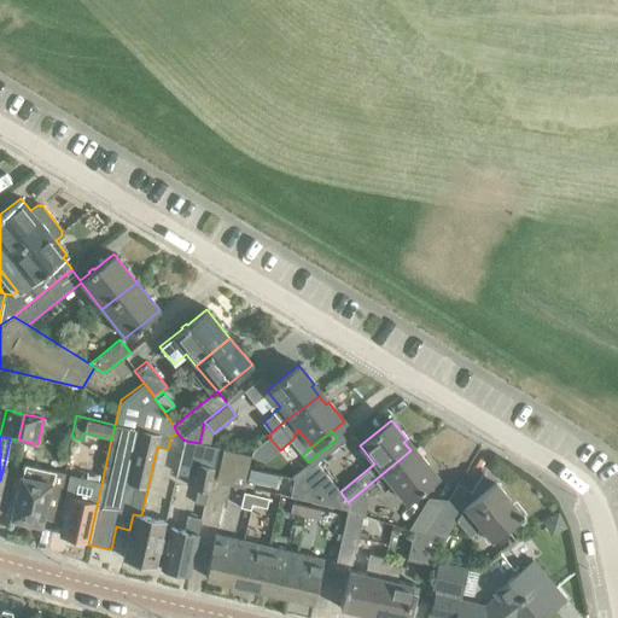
[(186,441),(184,439),(175,473),(188,477),(193,458),(199,460),(198,465),(213,467),(217,448),(199,443),(186,441)]
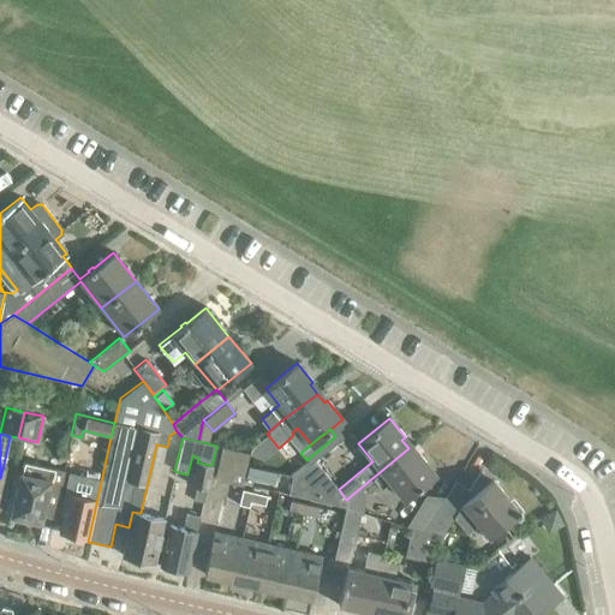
[(249,453),(221,447),(215,479),(242,485),(249,453)]
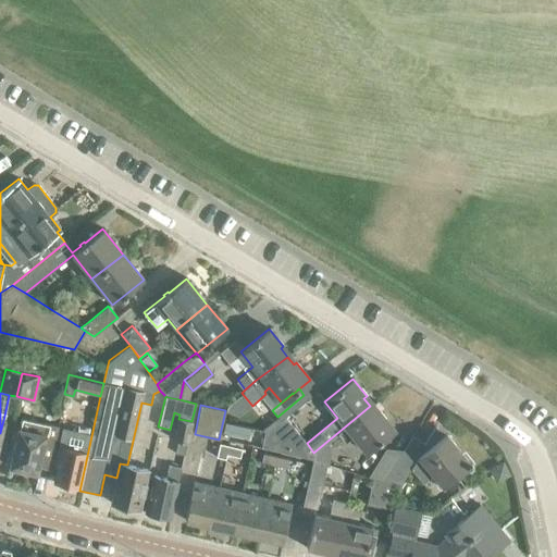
[(380,412),(378,415),(370,406),(338,432),(345,441),(351,435),(366,452),(394,429),(380,412)]
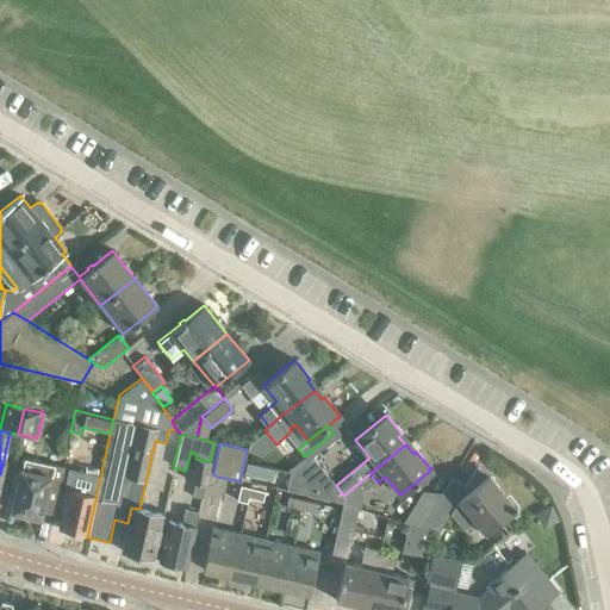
[(76,449),(67,447),(64,462),(74,465),(76,449)]
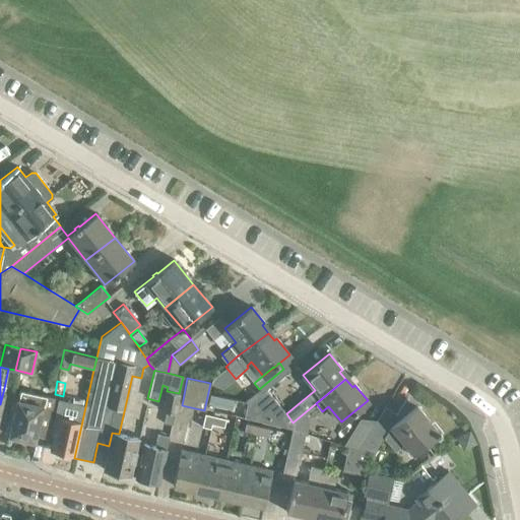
[(265,389),(247,404),(254,413),(273,398),(265,389)]
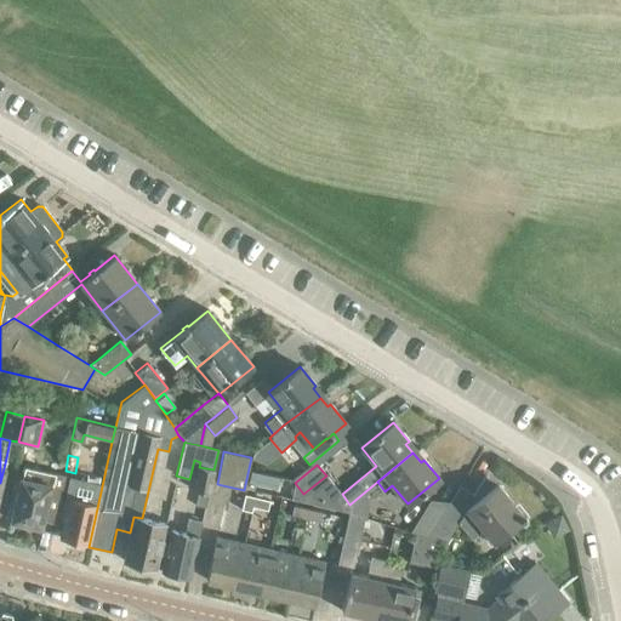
[(208,494),(214,469),(199,467),(194,490),(199,491),(195,505),(205,507),(208,494)]
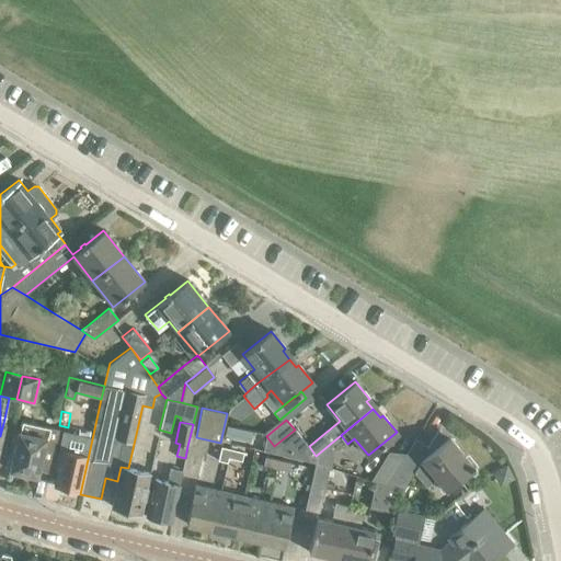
[(225,424),(222,435),(249,441),(251,431),(225,424)]
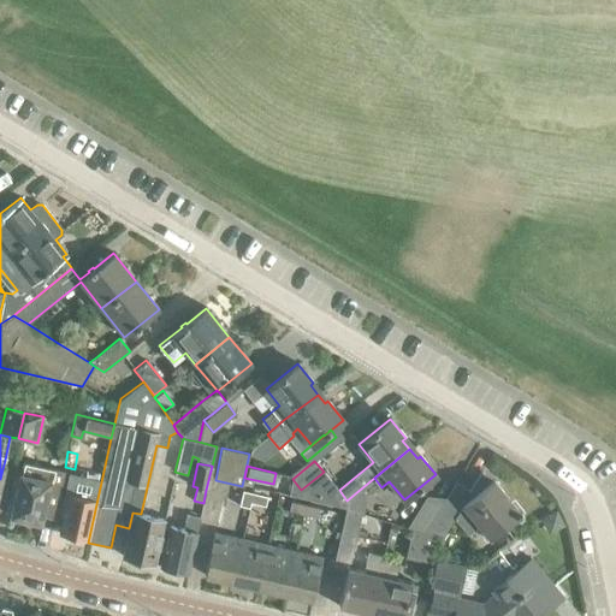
[(21,469),(12,510),(11,516),(19,519),(18,521),(33,523),(36,522),(40,522),(51,475),(21,469)]
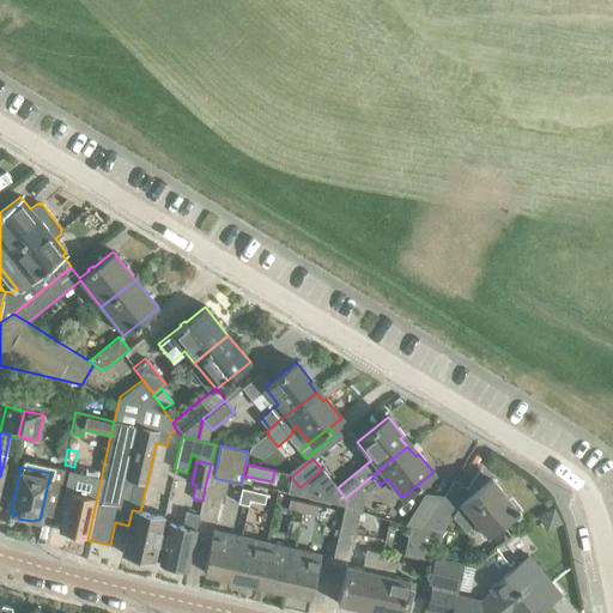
[(299,487),(291,477),(287,493),(344,505),(345,498),(338,487),(328,478),(322,469),(299,487)]
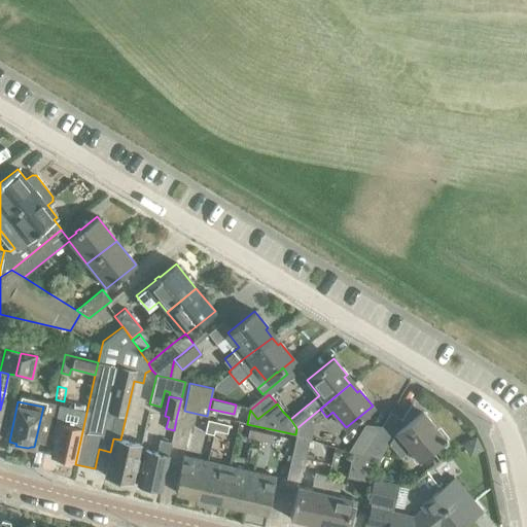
[(401,420),(389,413),(377,433),(362,456),(373,459),(372,459),(378,462),(389,444),(399,457),(409,449),(419,461),(442,442),(443,443),(447,438),(445,437),(444,437),(422,411),(418,413),(411,403),(401,420)]
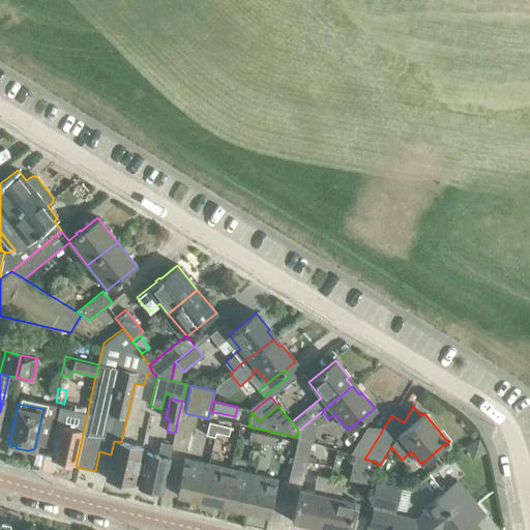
[(53,438),(56,439),(51,459),(61,461),(60,464),(71,466),(72,464),(75,465),(83,431),(67,428),(70,415),(59,412),(53,438)]
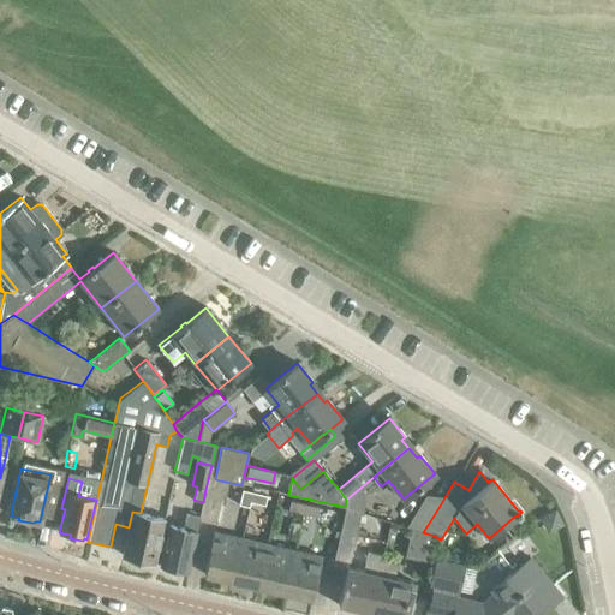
[(275,484),(274,491),(287,495),(290,482),(281,481),(275,484)]
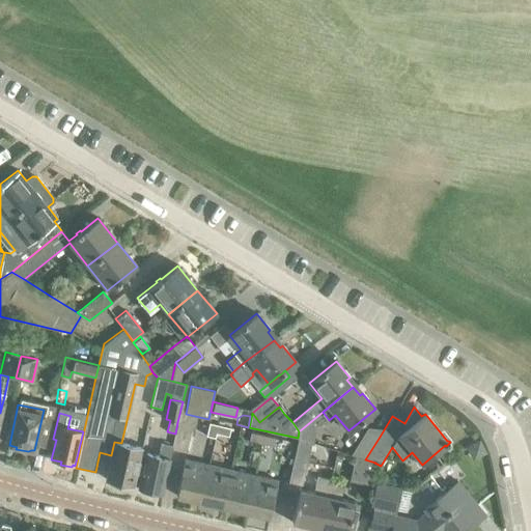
[(311,421),(299,431),(298,438),(311,442),(313,443),(314,437),(314,425),(311,421)]
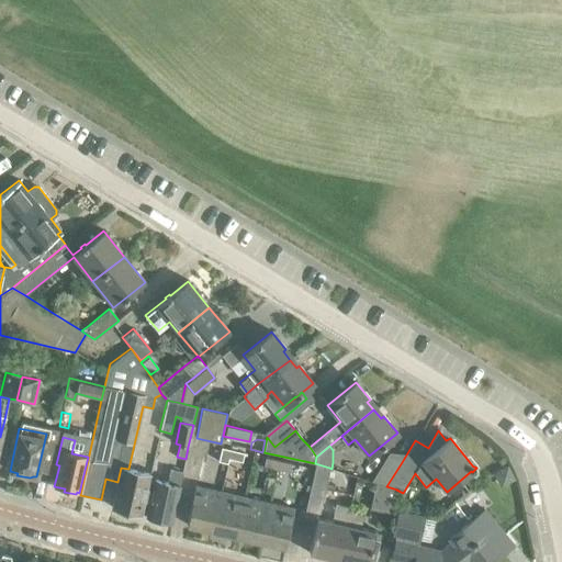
[(227,463),(228,459),(231,450),(222,448),(220,462),(227,463)]
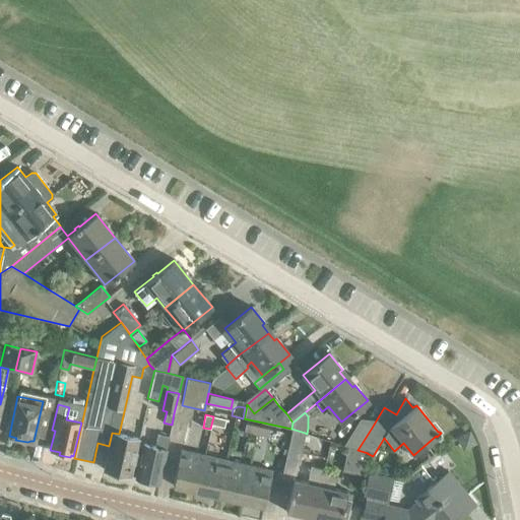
[(225,419),(213,416),(211,425),(223,428),(225,419)]
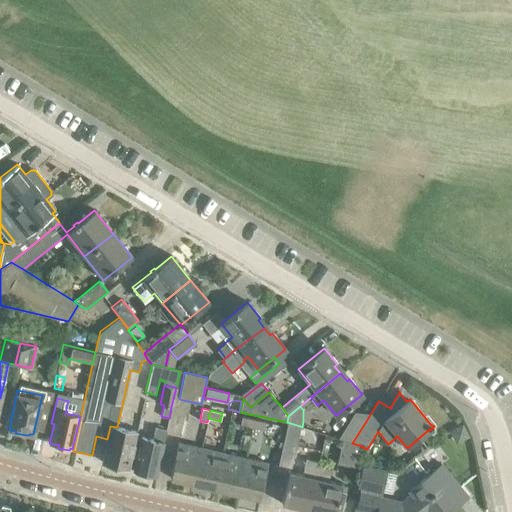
[(354,414),(339,439),(342,440),(352,443),(366,421),(354,414)]
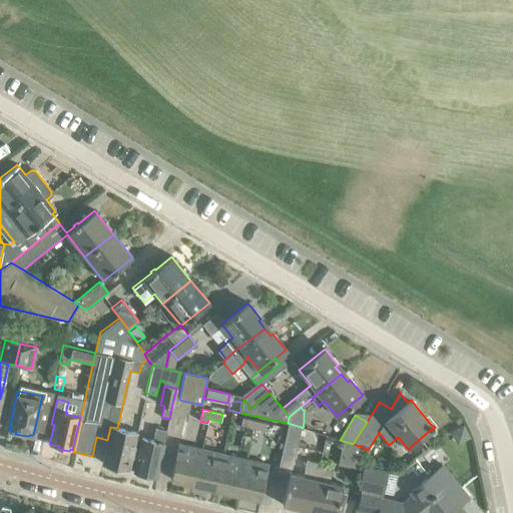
[(240,426),(252,429),(254,421),(242,418),(240,426)]
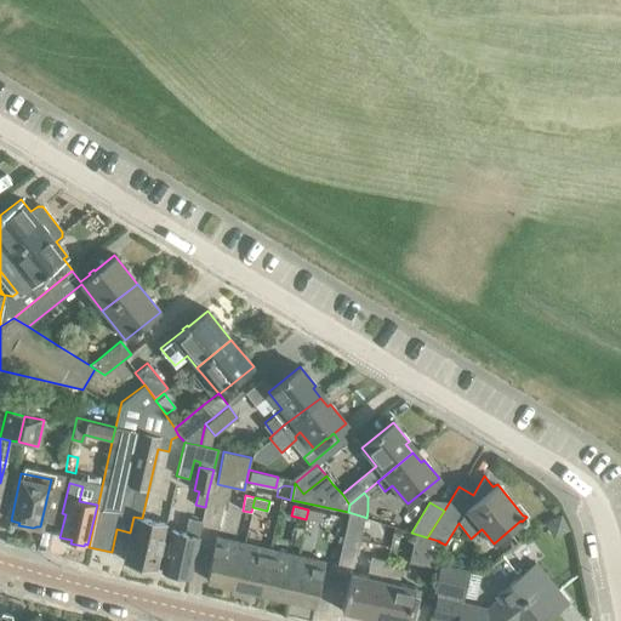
[(308,510),(306,519),(322,523),(323,513),(308,510)]
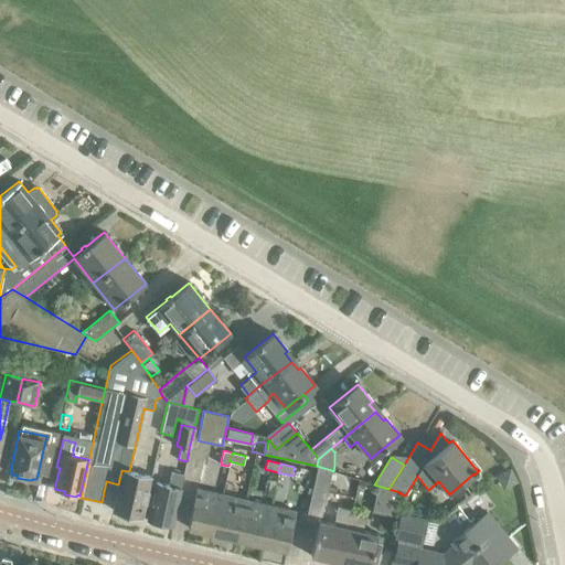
[(331,471),(331,470),(317,466),(305,519),(318,522),(318,521),(319,521),(331,471)]
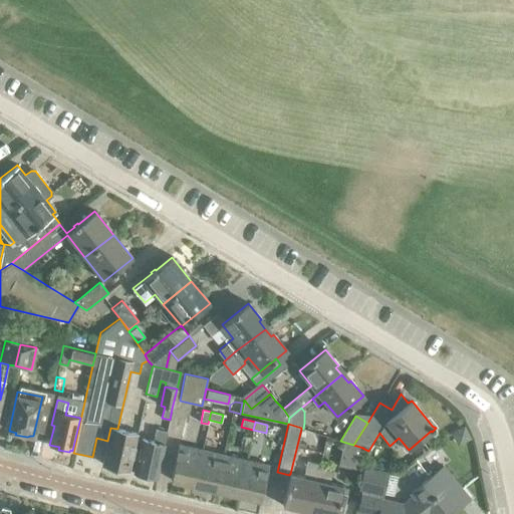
[(470,439),(464,427),(453,433),(457,441),(462,443),(470,439)]
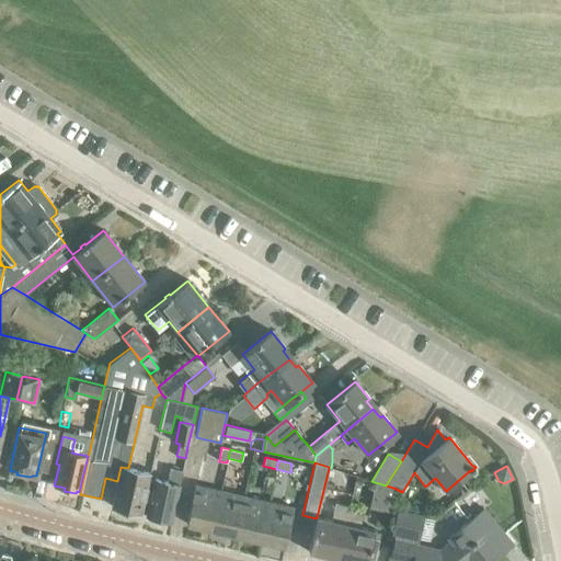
[(112,506),(140,513),(149,473),(128,468),(121,467),(117,481),(112,506)]
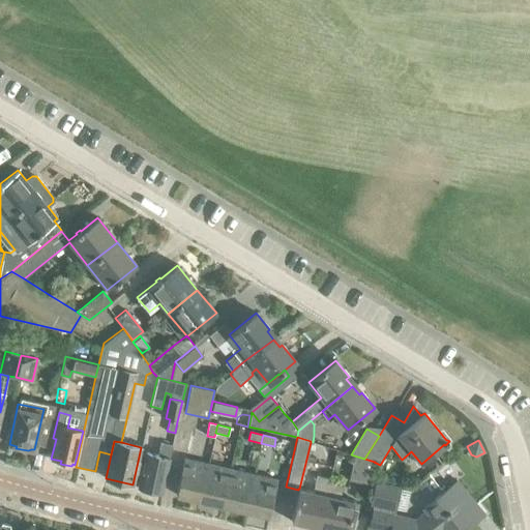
[(162,493),(172,445),(160,443),(157,455),(145,452),(138,487),(140,488),(142,492),(148,493),(152,490),(162,493)]
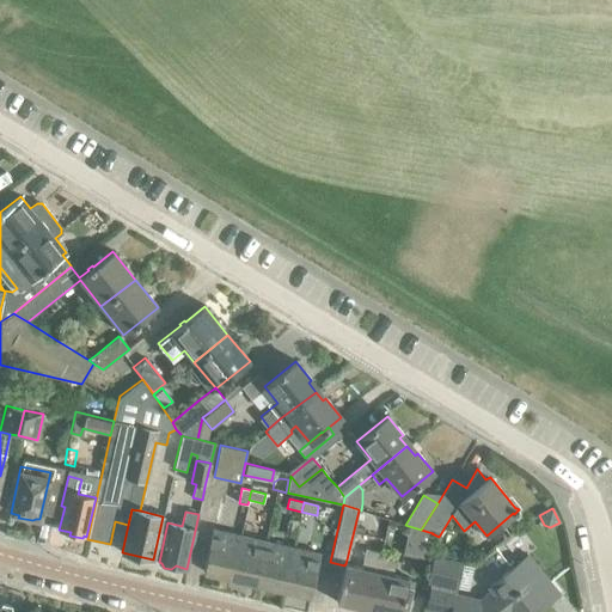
[(402,554),(427,560),(432,533),(433,533),(421,530),(409,526),(402,554)]
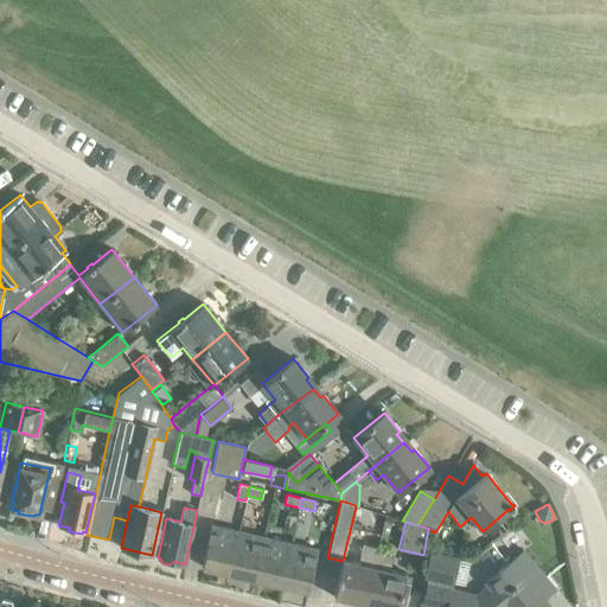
[(202,567),(229,573),(238,531),(210,525),(202,567)]
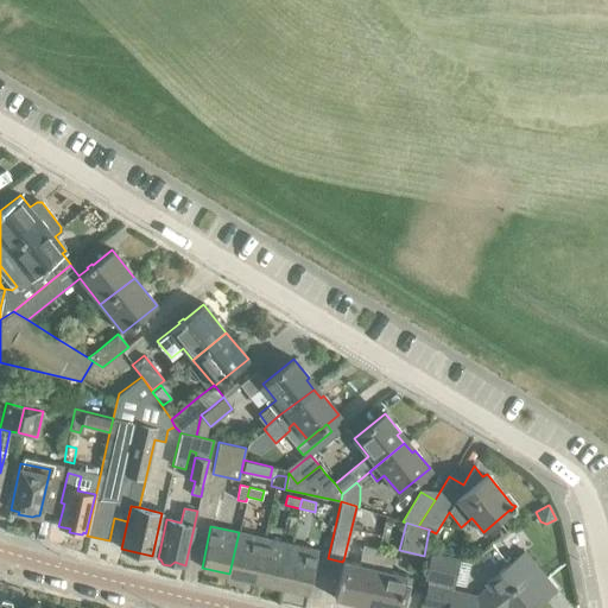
[(229,574),(251,578),(255,580),(265,538),(239,532),(229,574)]
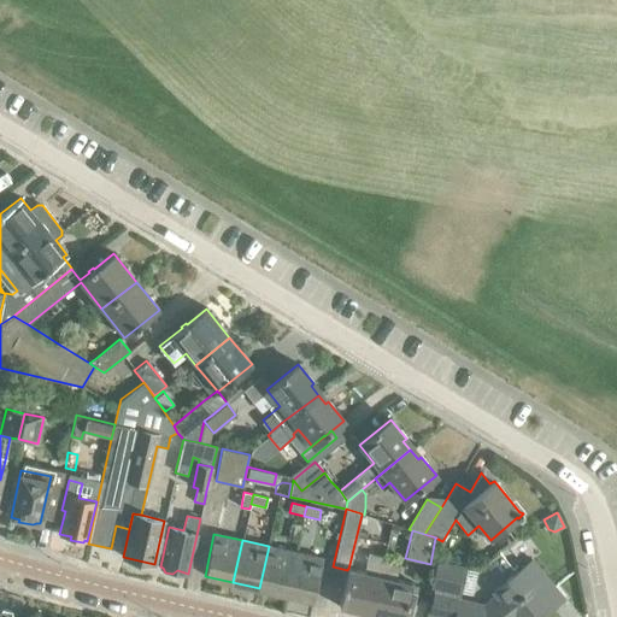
[(259,588),(286,594),(295,552),(269,546),(259,588)]
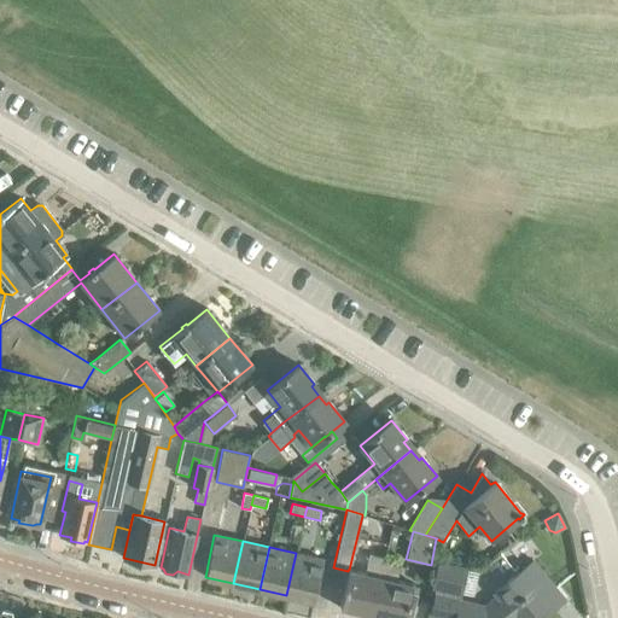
[(322,559),(296,553),(286,595),(313,601),(322,559)]
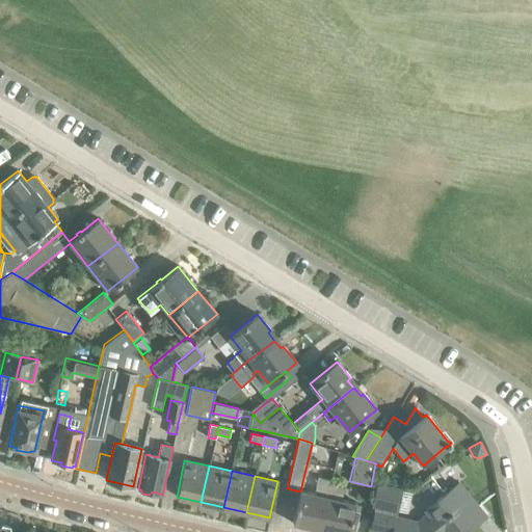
[(312,525),(320,527),(327,497),(329,484),(330,481),(317,478),(314,494),(300,490),(299,490),(299,491),(292,523),(311,527),(312,525)]
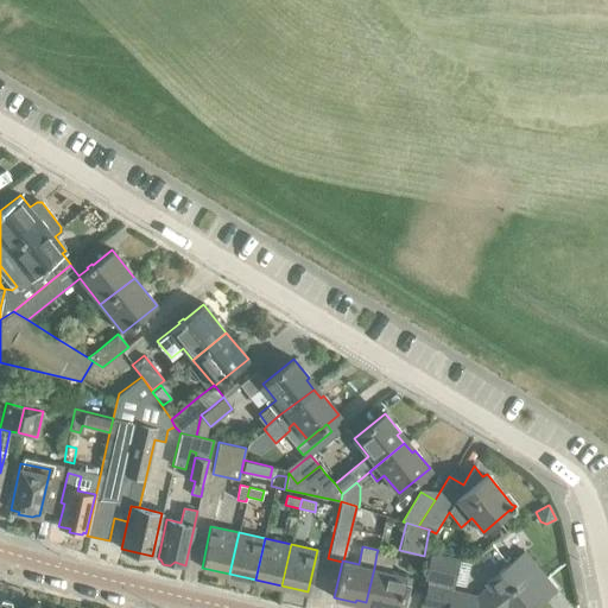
[(532,607),(544,599),(536,589),(544,578),(545,578),(524,551),(486,583),(488,587),(476,596),(451,590),(460,559),(429,552),(424,578),(428,578),(422,603),(441,607),(441,606),(447,607),(532,607)]
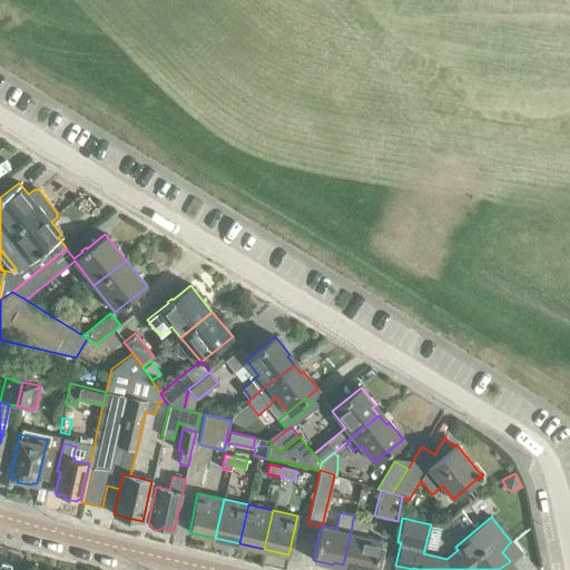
[(353,519),(351,532),(343,564),(351,567),(352,569),(355,569),(379,569),(386,541),(380,540),(380,539),(365,536),(369,522),(353,519)]
